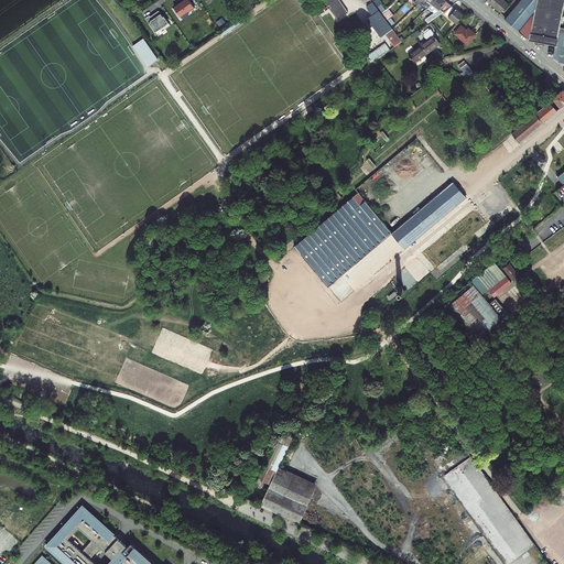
[(183,0),(184,1),(174,8),(181,17),(187,12),(188,13),(195,8),(188,0),(183,0)]
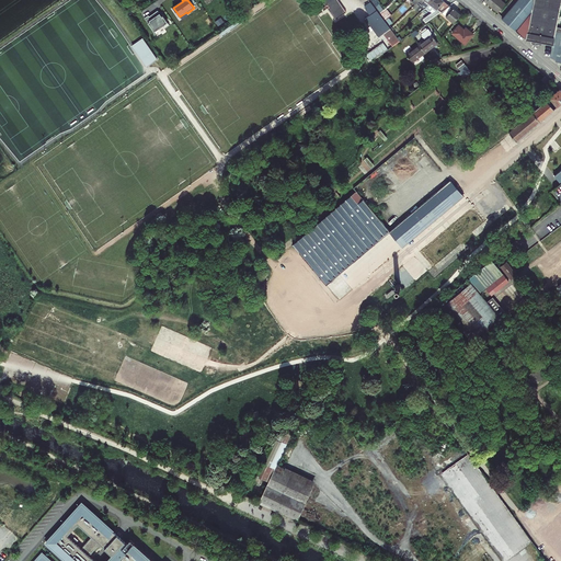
[(347,12),(338,0),(322,0),(336,20),(347,12)]
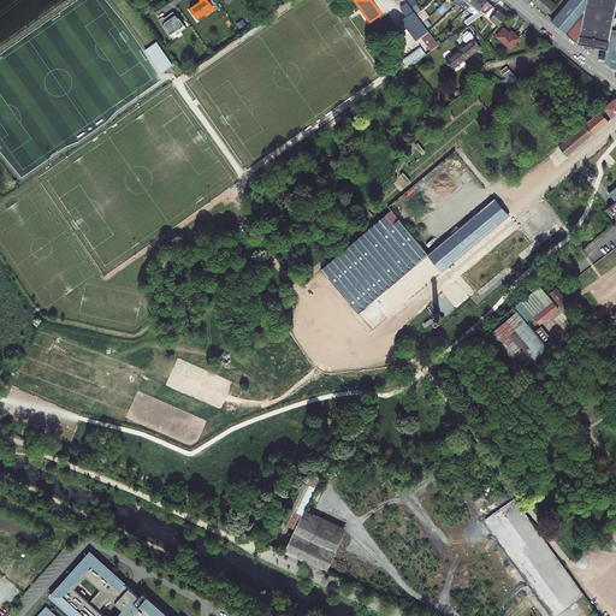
[(419,4),(415,0),(409,0),(408,1),(419,15),(421,11),(418,5),(419,4)]
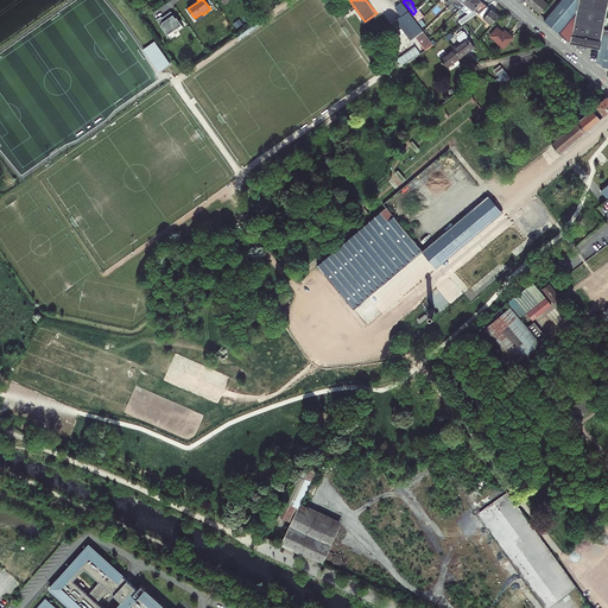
[(475,10),(469,14),(456,23),(460,27),(479,13),(488,6),(479,0),(469,0),(463,8),(463,10),(468,13),(473,8),(475,10)]
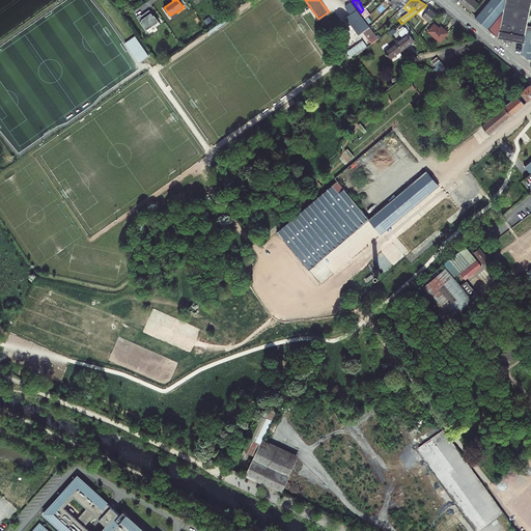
[(472,12),(479,4),(473,0),(459,0),(458,1),(472,12)]
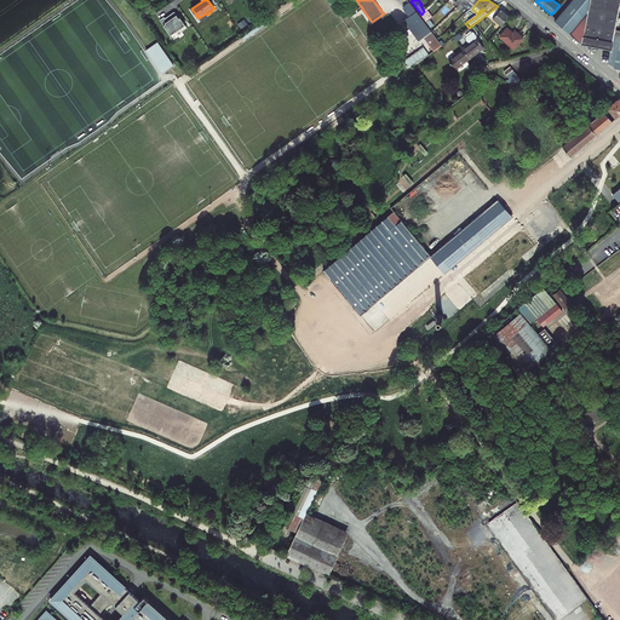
[(619,0),(573,0),(556,22),(584,45),(589,45),(587,49),(590,50),(593,51),(597,50),(597,47),(612,50),(616,30),(619,6),(619,0)]
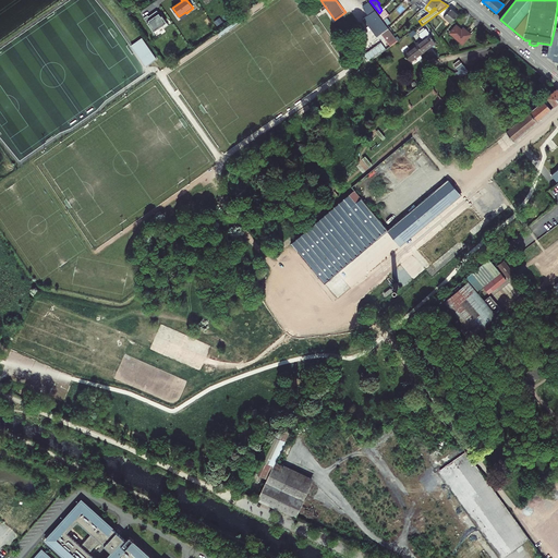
[(377,37),(388,28),(368,2),(363,5),(365,9),(364,9),(368,15),(363,19),(377,37)]
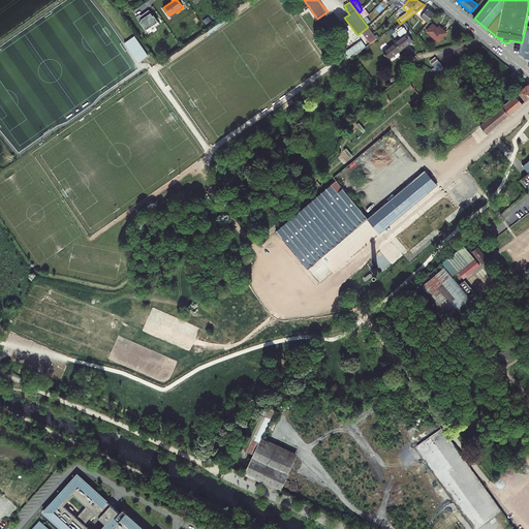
[(425,5),(416,11),(429,22),(435,14),(425,5)]
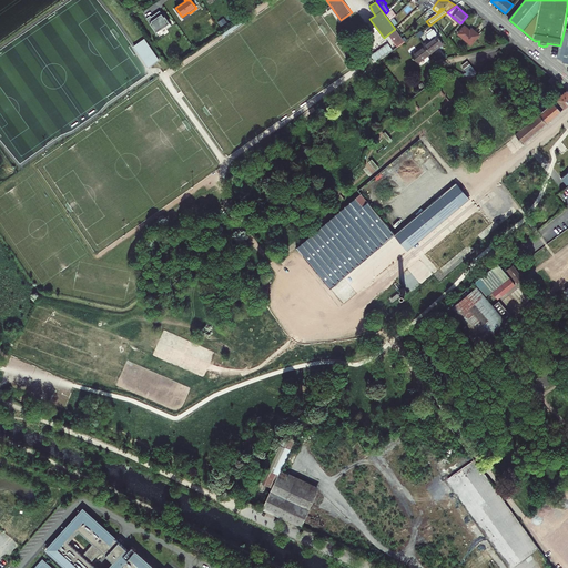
[(165,17),(164,18),(160,11),(151,17),(151,16),(146,19),(156,33),(161,30),(161,31),(165,28),(166,30),(172,26),(165,17)]
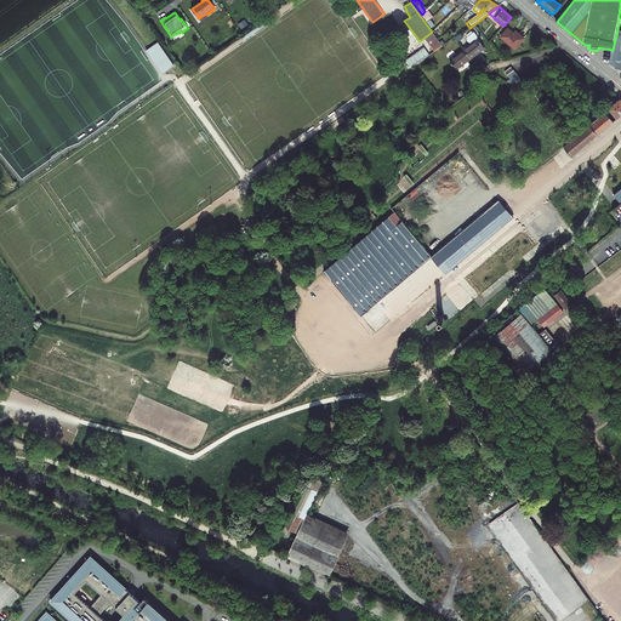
[(501,36),(516,49),(524,39),(517,32),(514,34),(508,29),(501,36)]
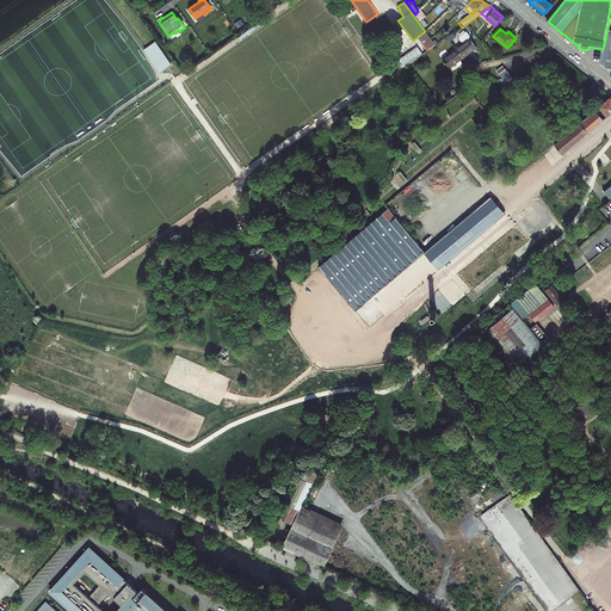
[(610,30),(608,30),(603,49),(600,62),(606,66),(606,67),(610,68),(610,30)]
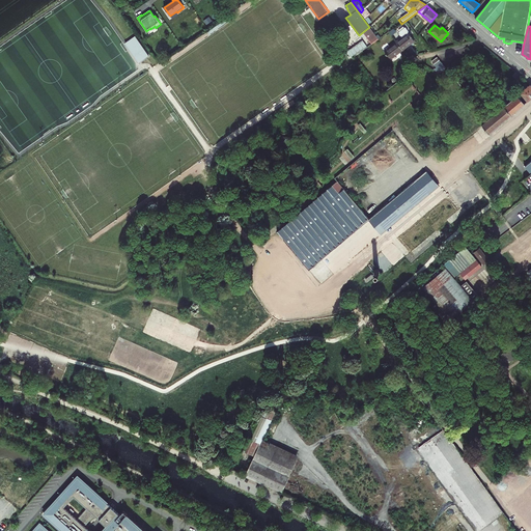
[(403,37),(396,43),(403,51),(415,42),(412,37),(412,36),(411,35),(410,35),(409,33),(409,31),(406,27),(399,32),(403,37)]
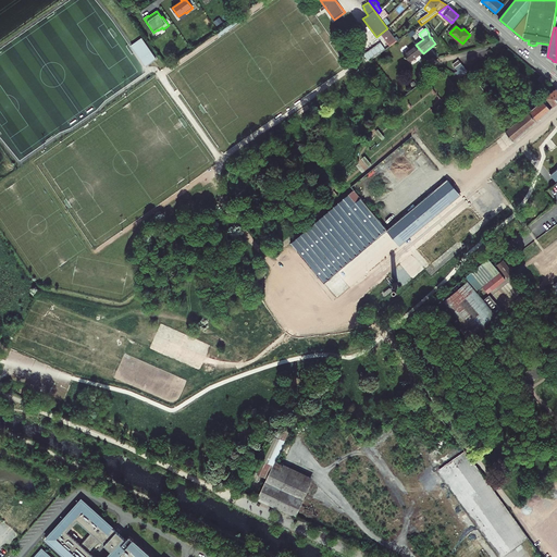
[(358,70),(372,60),(390,47),(397,41),(392,35),(387,38),(388,39),(381,45),(382,47),(371,54),(371,53),(355,64),(358,70)]
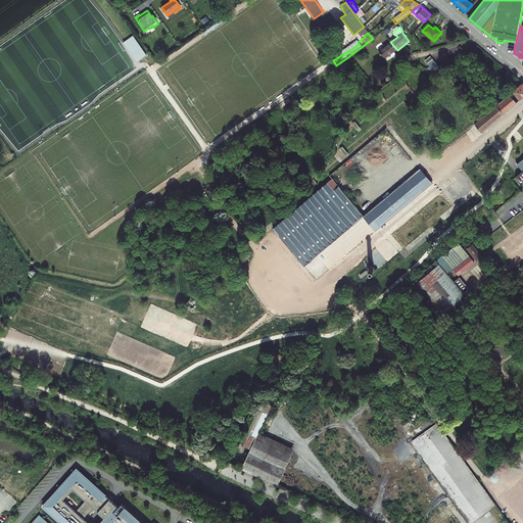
[(136,61),(146,54),(132,34),(122,42),(136,61)]
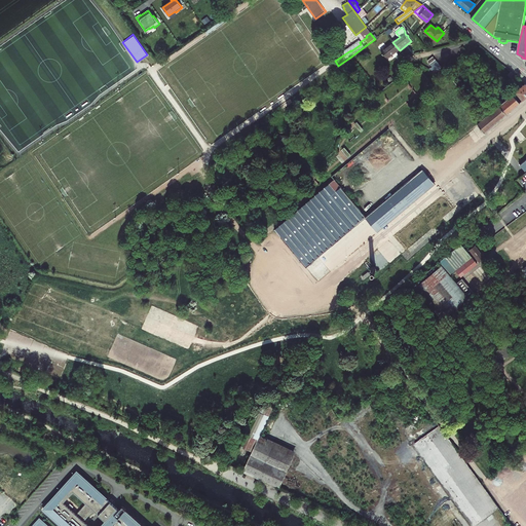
[(388,59),(400,50),(392,42),(381,50),(383,53),(384,54),(388,59)]
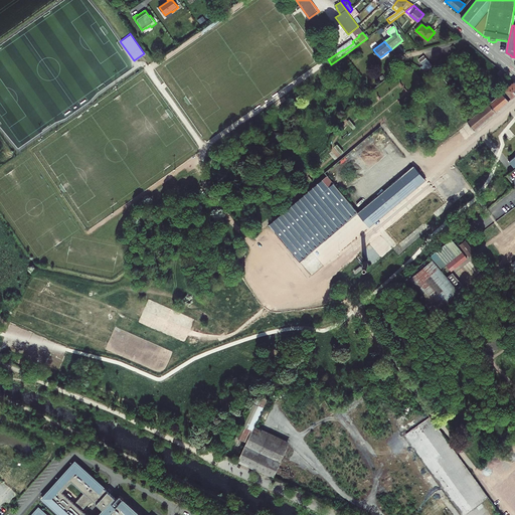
[(428,61),(423,65),(420,67),(426,71),(433,66),(428,61)]
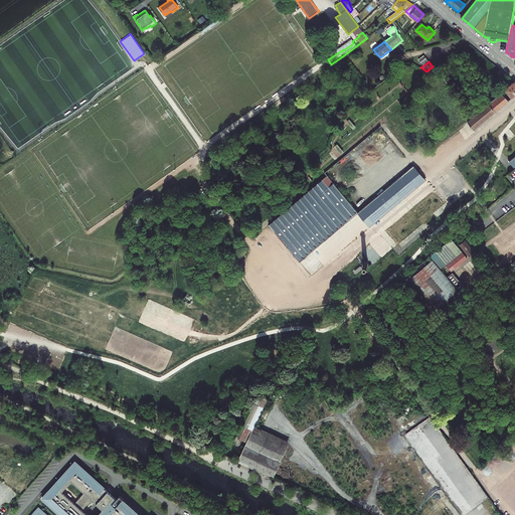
[(505,91),(489,104),(496,112),(514,96),(514,81),(505,90),(505,91)]
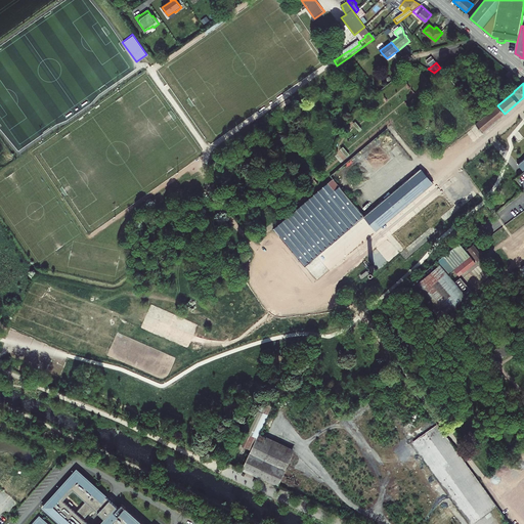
[(505,114),(497,105),(475,124),(482,133),(505,114)]
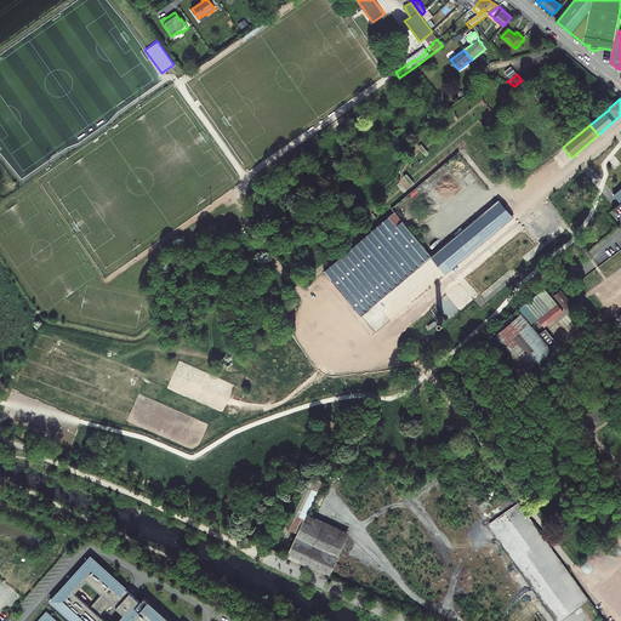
[(499,201),(432,257),(446,273),(513,217),(499,201)]
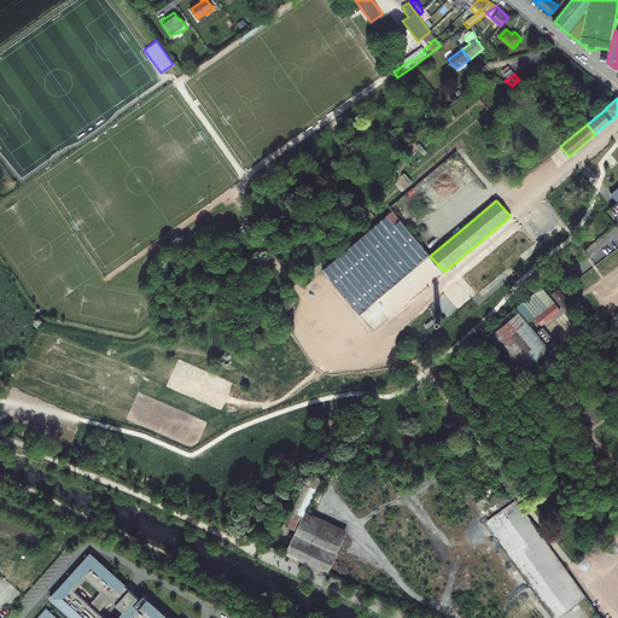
[(360,315),(430,256),(392,211),(322,270),(360,315)]
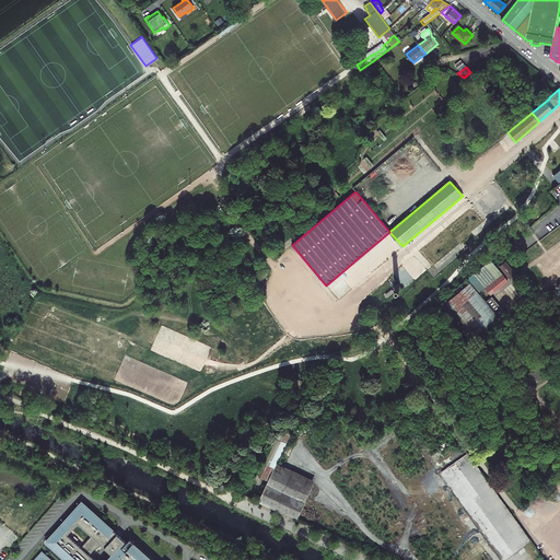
[(152,213),(155,218),(170,208),(166,203),(152,213)]
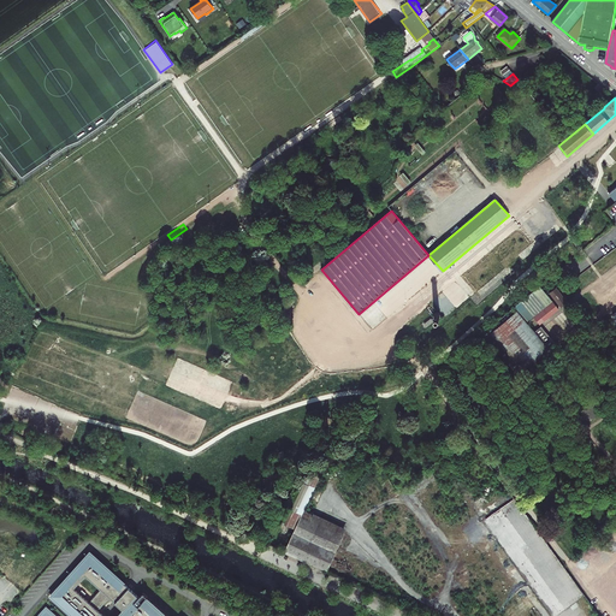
[(546,285),(555,278),(558,274),(557,273),(545,283),(546,285)]
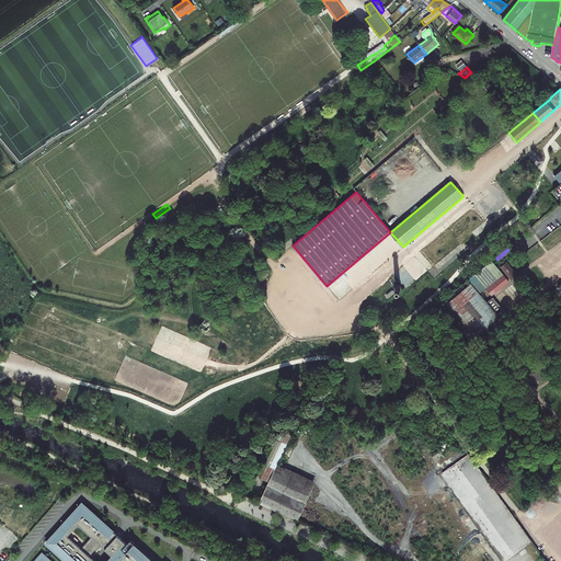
[(508,250),(505,253),(508,258),(510,258),(511,259),(517,267),(515,268),(519,274),(525,270),(518,261),(517,262),(515,260),(516,260),(508,250)]
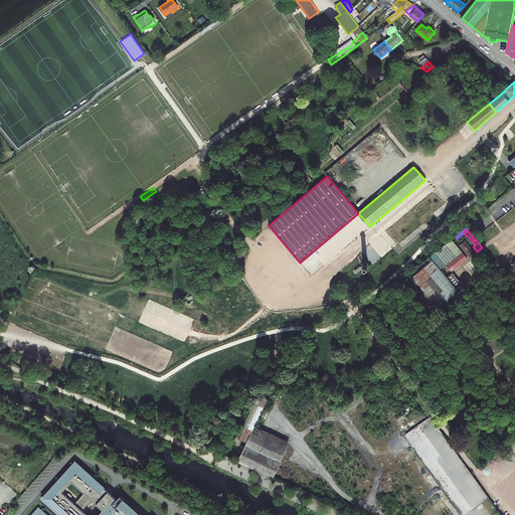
[(452,272),(455,269),(468,259),(453,238),(431,256),(433,260),(432,261),(430,258),(411,273),(403,280),(433,314),(465,287),(453,273),(448,277),(442,270),(447,266),(452,272)]
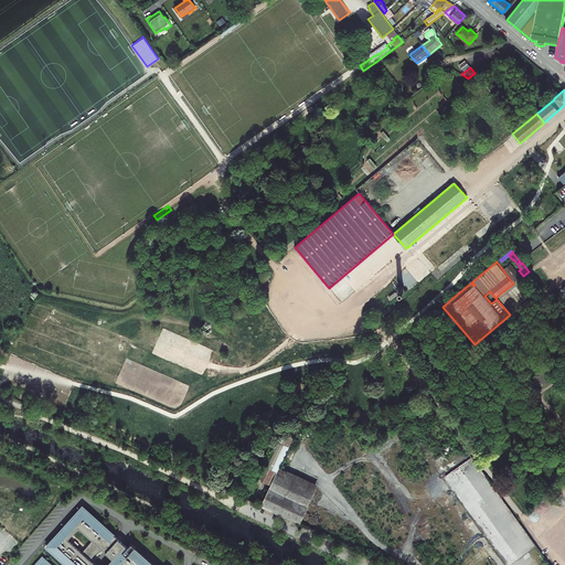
[(515,281),(521,277),(510,264),(505,268),(515,281)]
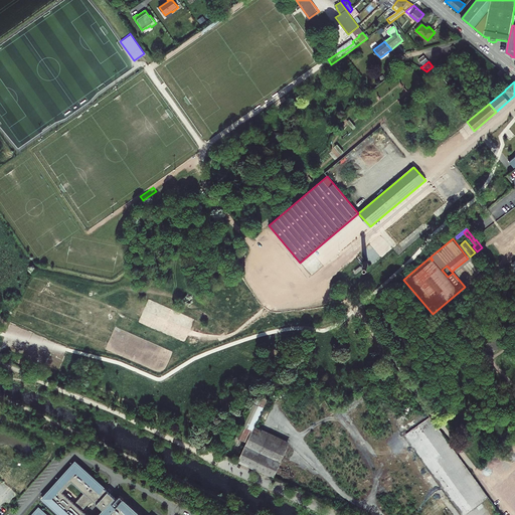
[(261,433),(263,428),(269,415),(247,405),(224,455),(274,477),(289,446),(261,433)]
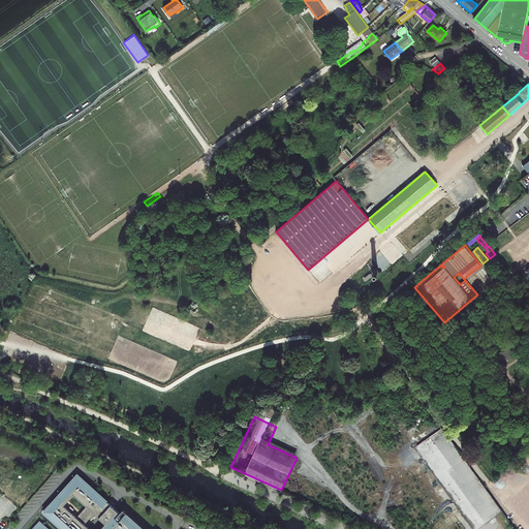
[(268,444),(297,458),(298,454),(270,440),(268,444)]
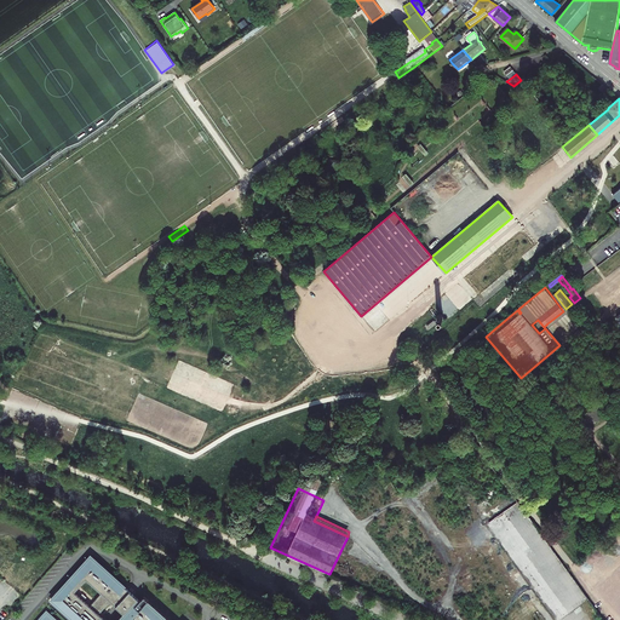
[(159,613),(154,608),(153,608),(149,606),(149,604),(147,602),(147,601),(142,596),(138,601),(125,616),(121,619),(97,619),(95,618),(97,615),(102,610),(102,609),(104,606),(105,606),(109,602),(112,600),(112,598),(114,596),(115,596),(122,586),(113,578),(113,579),(112,578),(112,577),(105,572),(104,572),(101,569),(101,568),(89,557),(81,566),(81,567),(79,569),(78,569),(73,575),(73,577),(69,580),(63,586),(63,587),(61,590),(59,590),(57,593),(56,592),(51,597),(61,606),(78,619),(76,619),(166,619),(164,618),(162,618),(160,614),(159,613)]
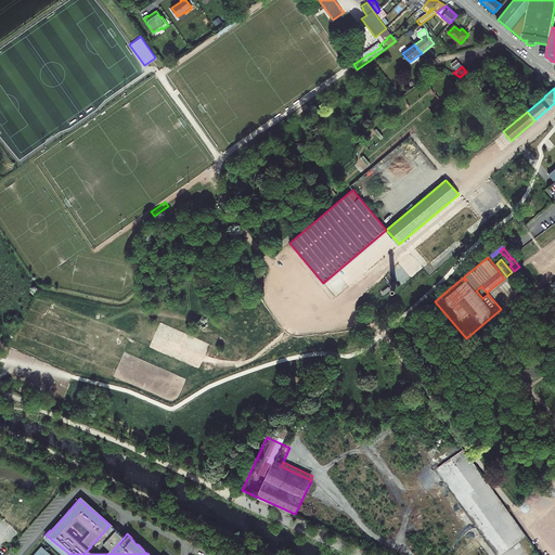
[(124,538),(110,525),(103,533),(102,533),(100,536),(100,537),(98,539),(111,551),(112,552),(124,538)]
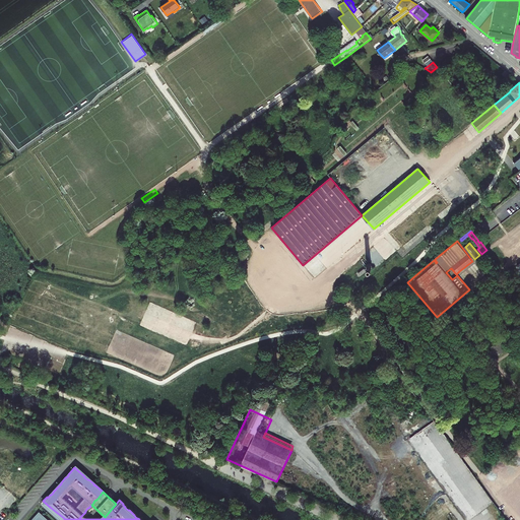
[(51,508),(43,501),(41,503),(49,510),(51,508)]
